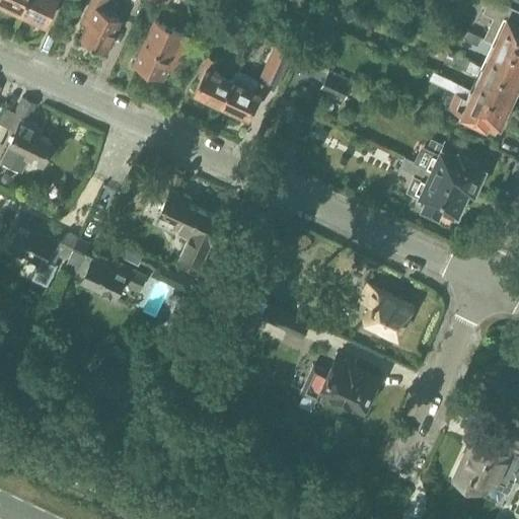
[(27,0),(0,0),(23,11),(27,0)]
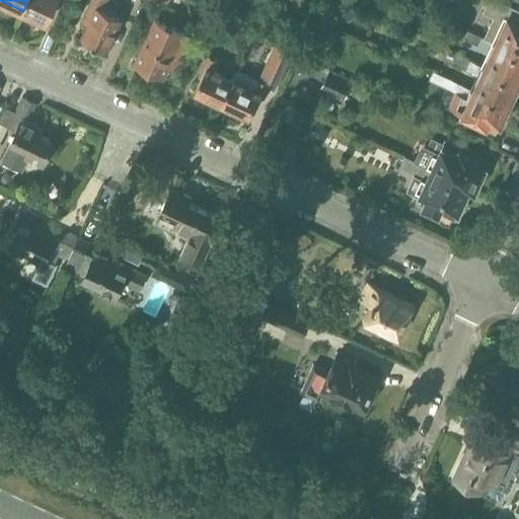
[(27,0),(23,11),(46,21),(56,0),(27,0)]
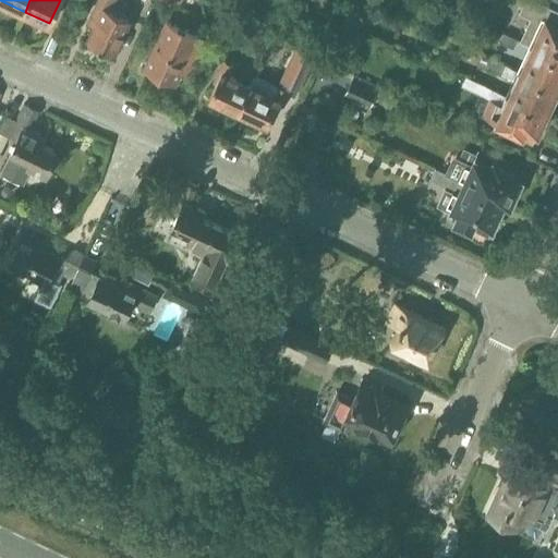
[(88,41),(113,53),(130,17),(112,10),(117,0),(100,0),(91,23),(96,25),(88,41)]
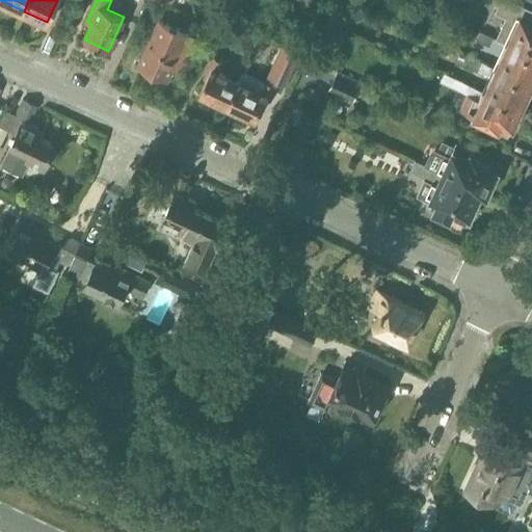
[(445,15),(449,5),(436,0),(435,0),(431,8),(445,15)]
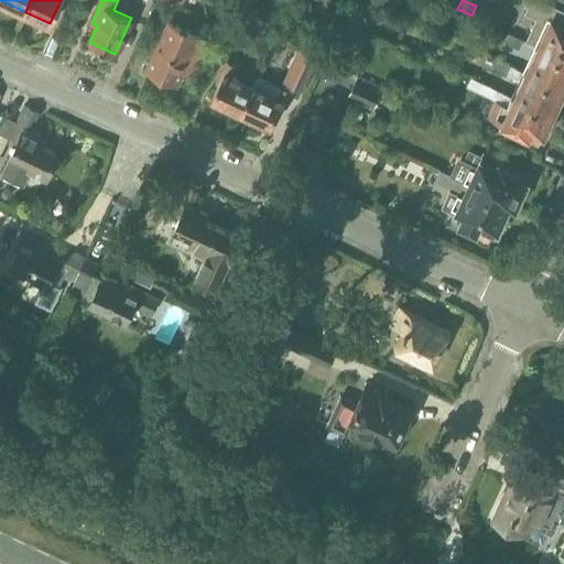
[(563,57),(563,9),(543,0),(530,0),(524,12),(537,18),(525,41),(537,45),(563,57)]
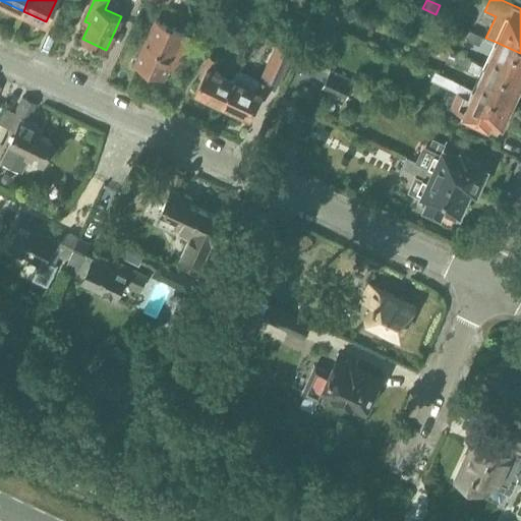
[(135,63),(163,76),(169,64),(181,70),(197,37),(158,17),(135,63)]
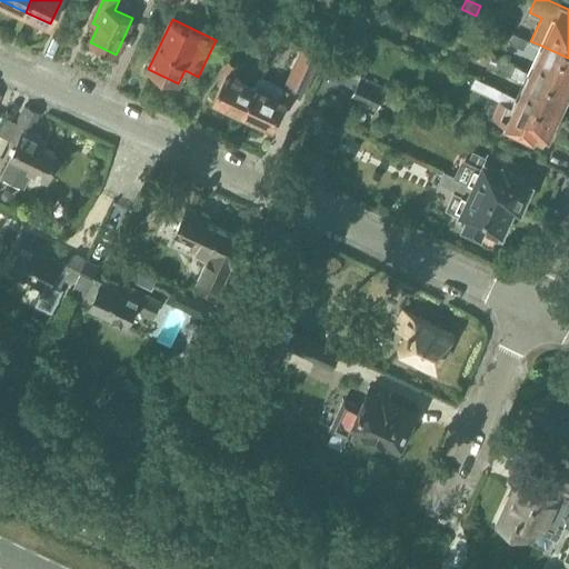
[(270,31),(280,36),(286,23),(276,19),(270,31)]
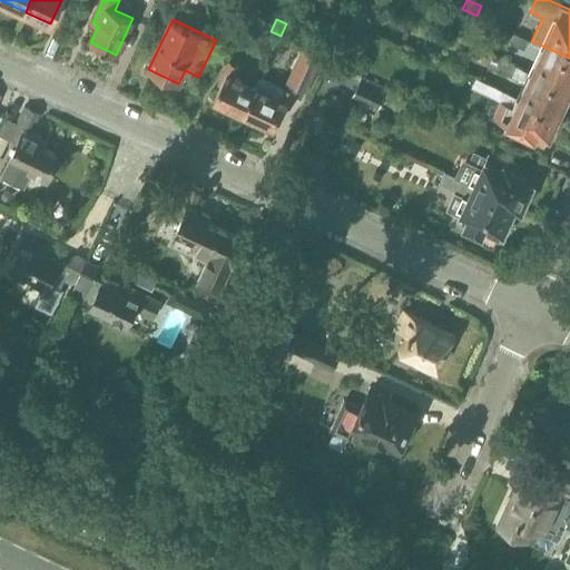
[(290,40),(294,27),(286,23),(281,36),(290,40)]
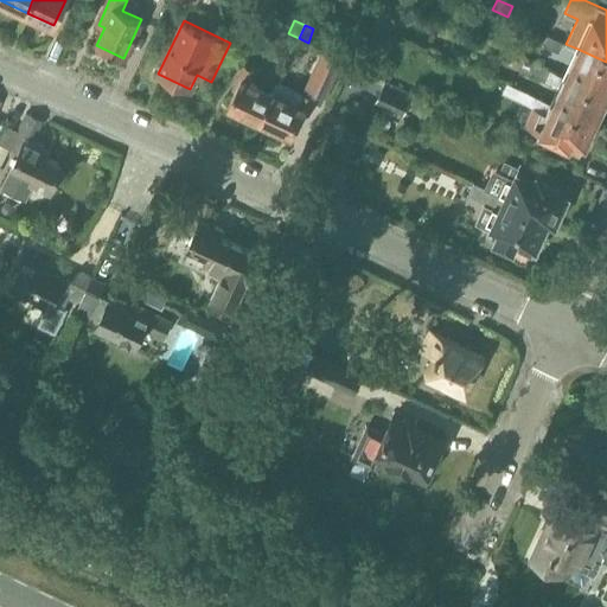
[(543,45),(558,52),(563,43),(548,34),(543,45)]
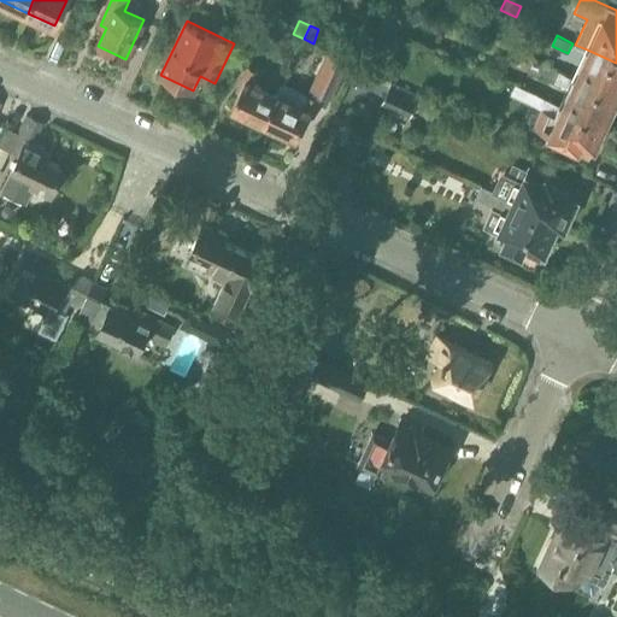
[(278,95),(265,123),(282,131),(281,135),(291,139),(292,136),(297,137),(304,123),(306,123),(317,101),(327,106),(331,97),(333,97),(350,60),(327,50),(310,87),(311,87),(307,95),(299,92),(294,103),(278,95)]
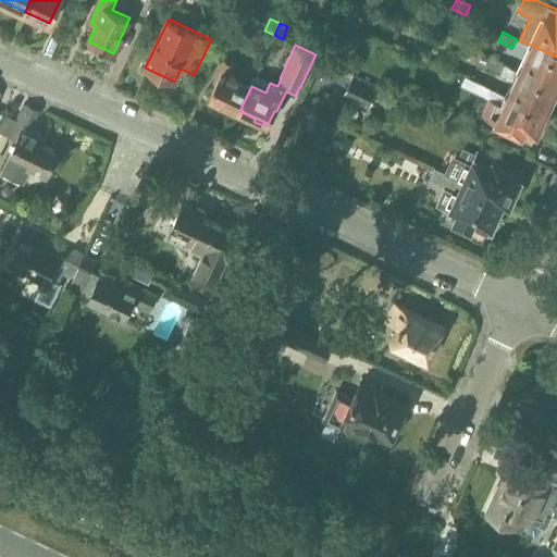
[(519,70),(556,87),(556,57),(530,45),(519,70)]
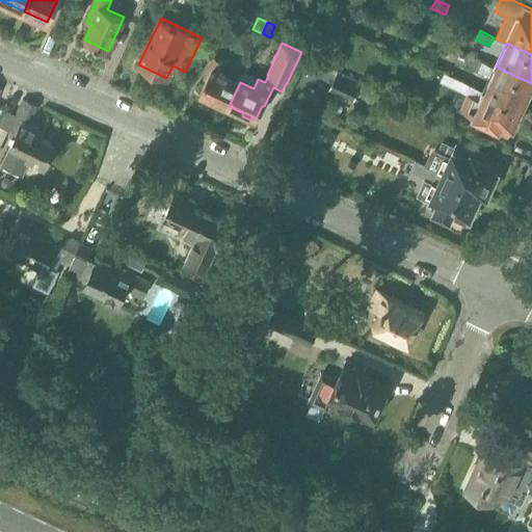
[(469,55),(464,63),(479,71),(483,61),(469,55)]
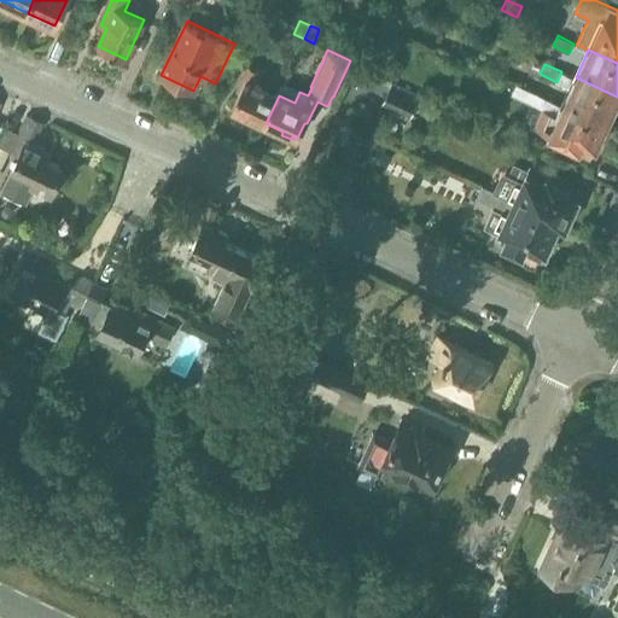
[(266,123),(279,95),(254,83),(258,73),(249,66),(239,85),(243,86),(232,108),(237,110),(235,114),(245,118),(246,115),(266,123)]
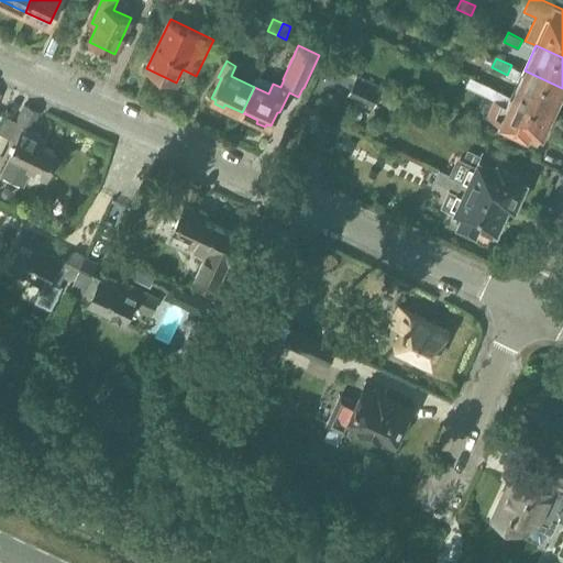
[(337,67),(324,62),(319,74),(331,78),(337,67)]
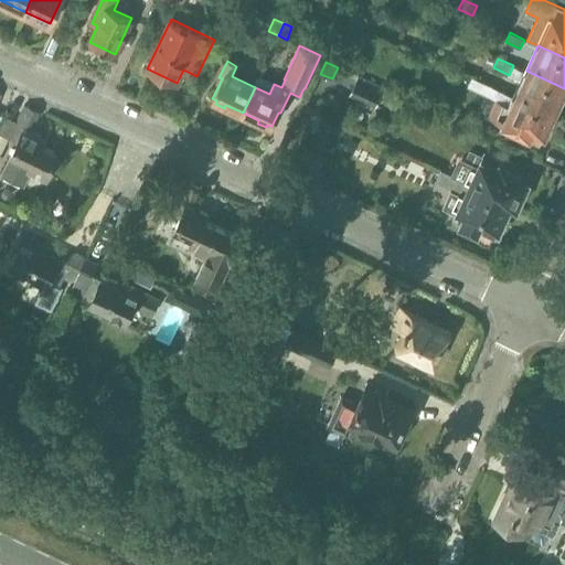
[(514,96),(554,115),(564,91),(564,88),(526,71),(525,72),(522,81),(514,96)]
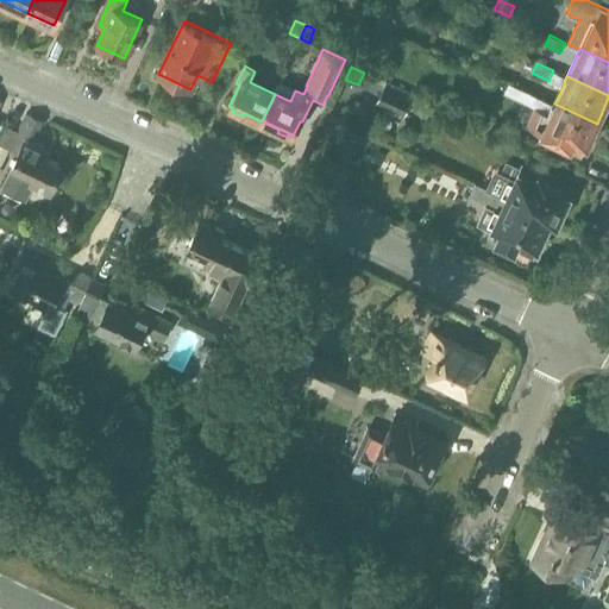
[(377,102),(403,113),(413,94),(385,82),(377,102)]
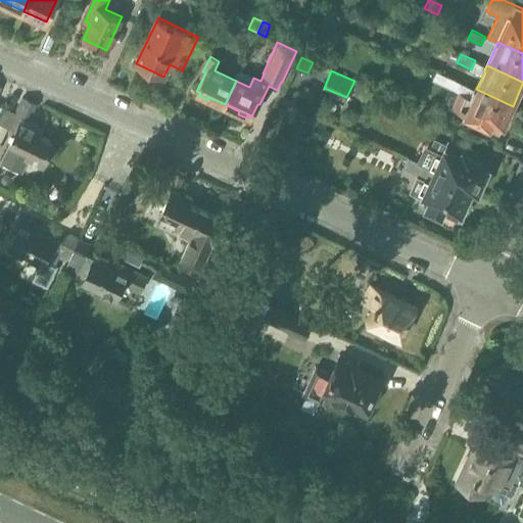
[(443,85),(457,91),(461,83),(447,77),(443,85)]
